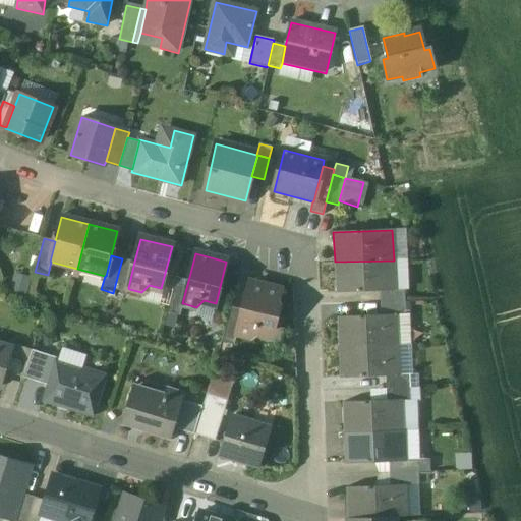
[(134,262),(122,258),(113,293),(127,296),(129,289),(128,288),(134,262)]
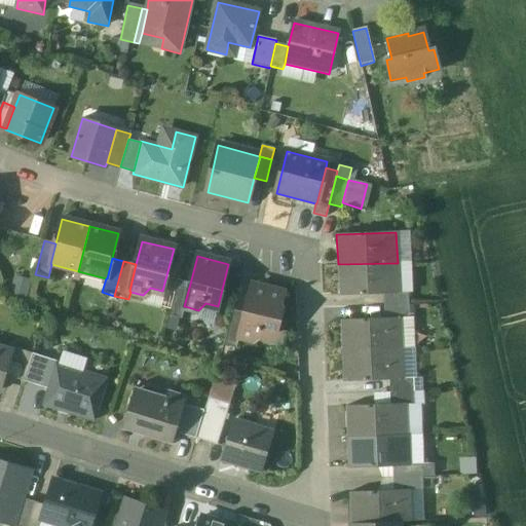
[(398,263),(338,264),(339,296),(382,294),(399,294),(399,292),(398,263)]
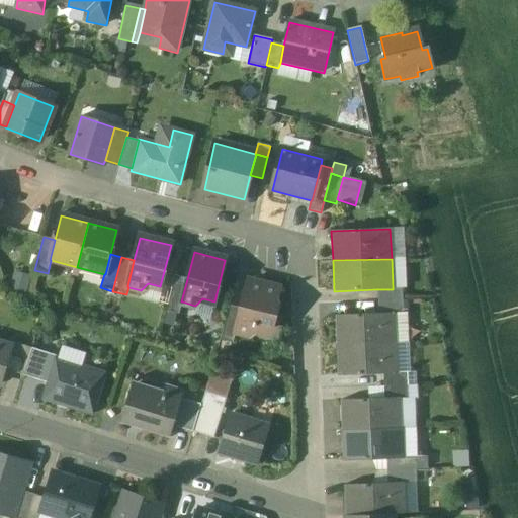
[(187,279),(175,276),(166,311),(179,314),(182,301),(181,301),(187,279)]
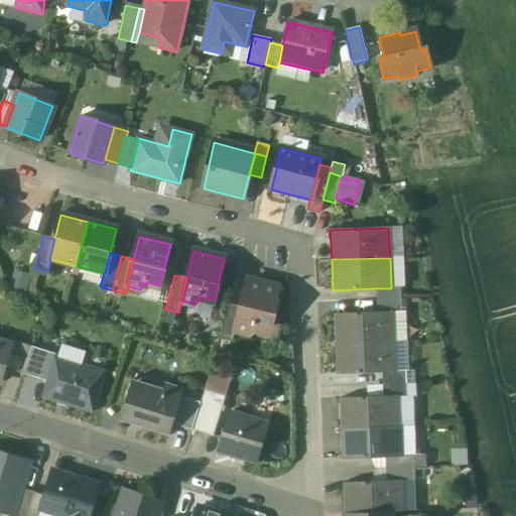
[(241,306),(235,329),(236,330),(248,333),(256,326),(268,329),(271,314),(276,313),(278,307),(274,302),(278,288),(247,280),(241,306)]
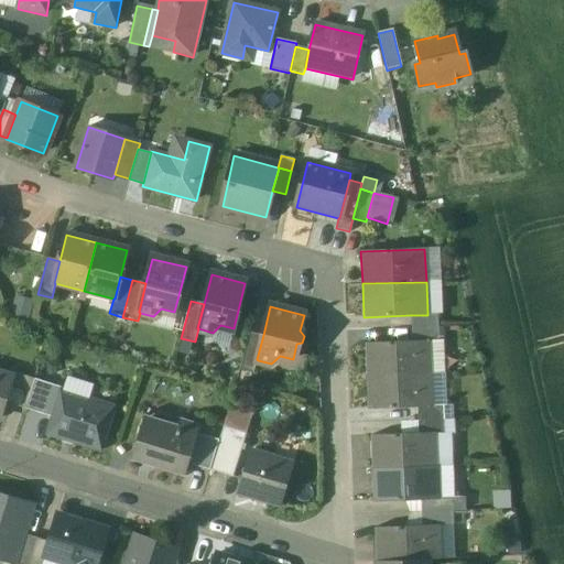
[(427,315),(410,315),(411,328),(437,327),(436,313),(427,313),(427,315)]
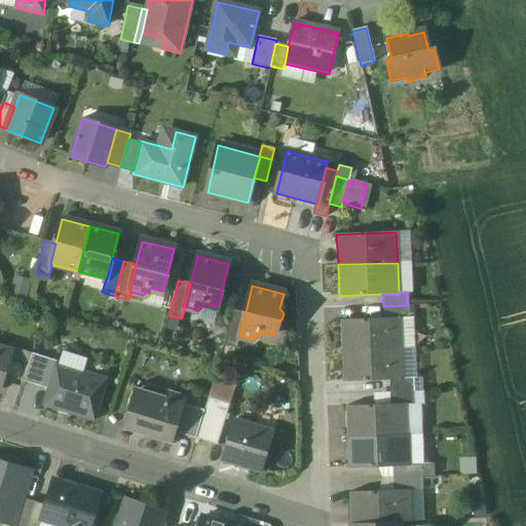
[(408,305),(383,306),(384,318),(401,318),(401,320),(409,318),(408,305)]
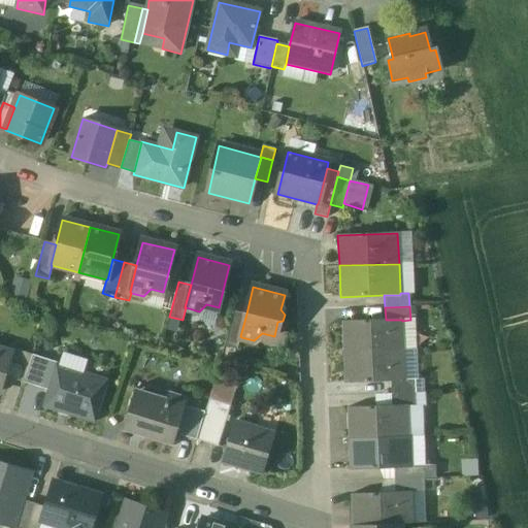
[(233,310),(224,347),(238,350),(241,337),(240,336),(246,314),(233,310)]
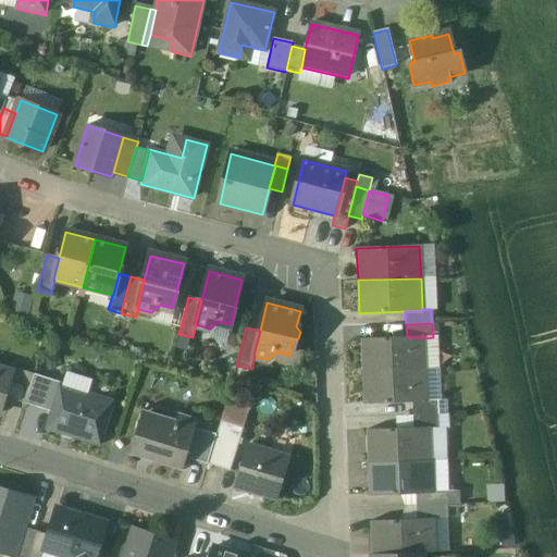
[(407,337),(361,339),(362,371),(425,369),(424,338),(424,337),(407,337)]
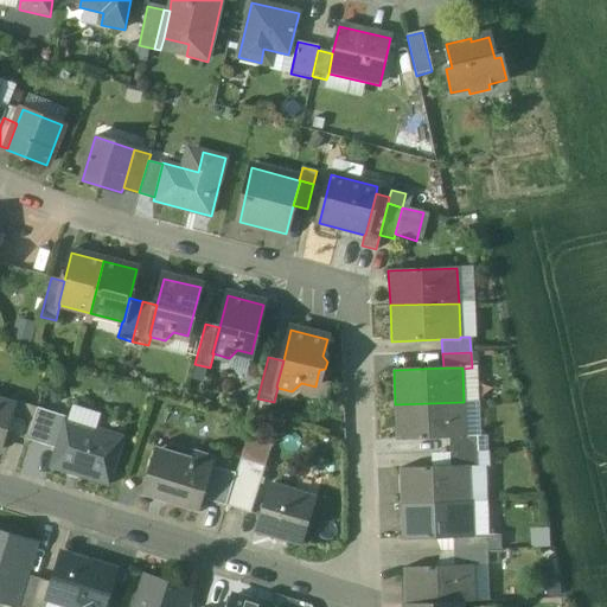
[(38,409),(16,402),(14,408),(6,434),(29,441),(38,409)]
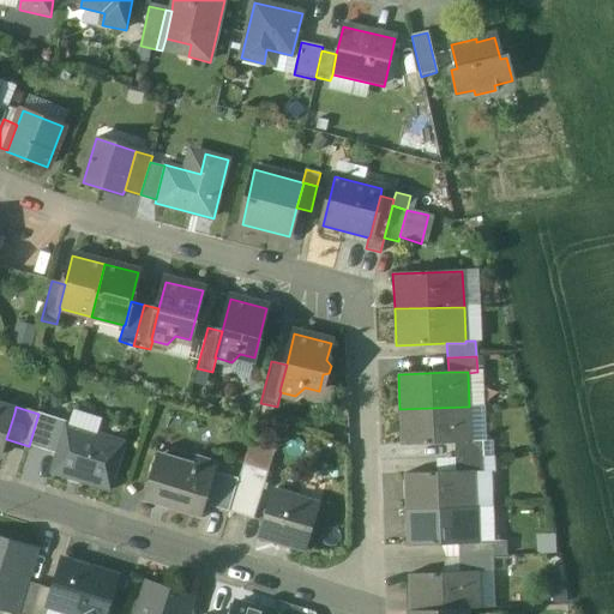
[(469,407),(399,409),(402,445),(452,444),(471,443),(471,441),(469,407)]
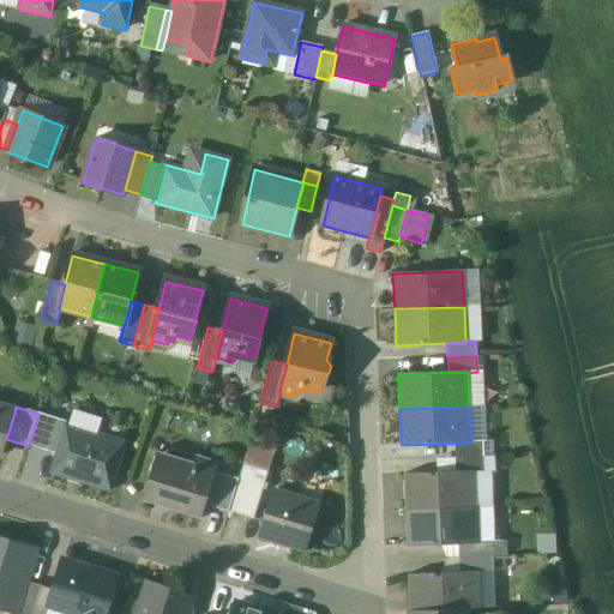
[(14,413),(0,408),(0,457),(6,439),(14,413)]
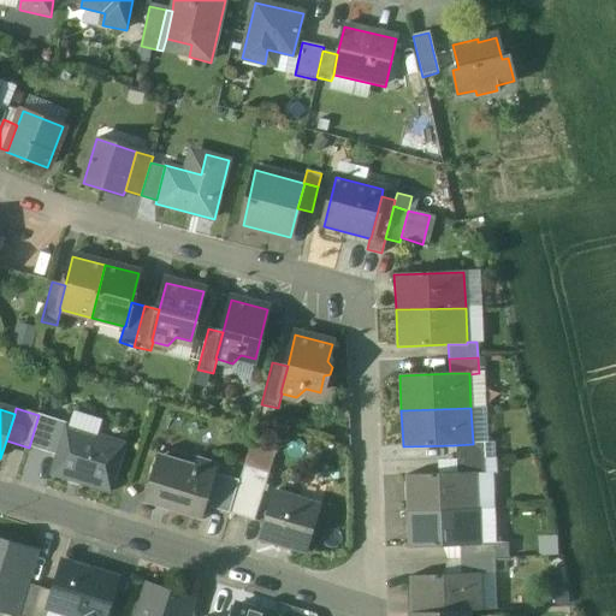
[(69,424),(39,415),(29,448),(59,456),(67,427),(69,424)]
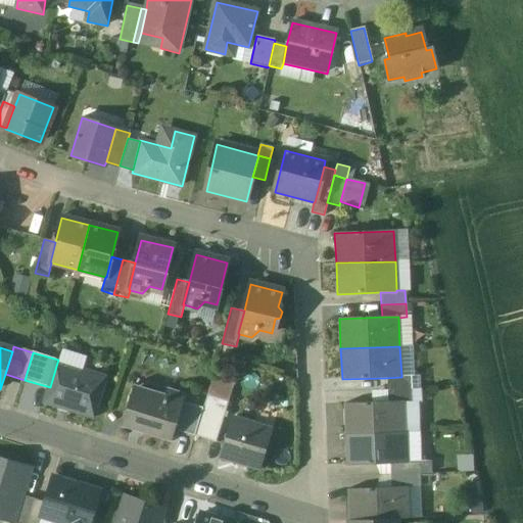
[(107,378),(57,363),(50,387),(45,402),(95,418),(107,378)]
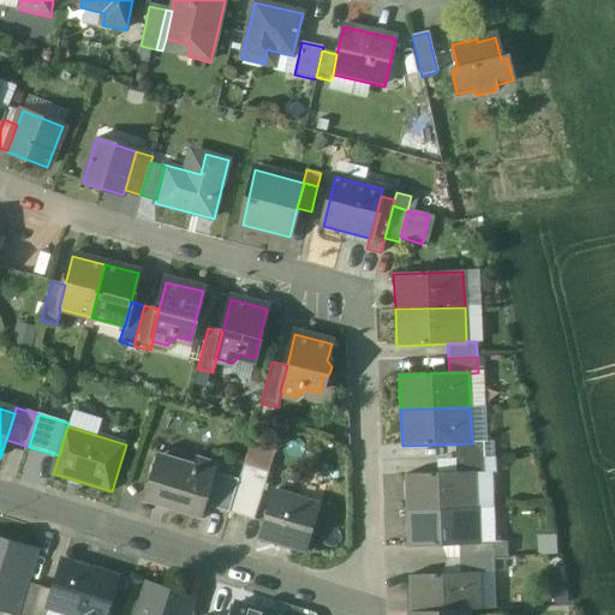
[(472,443),(453,445),(454,459),(483,458),(482,442),(472,442),(472,443)]
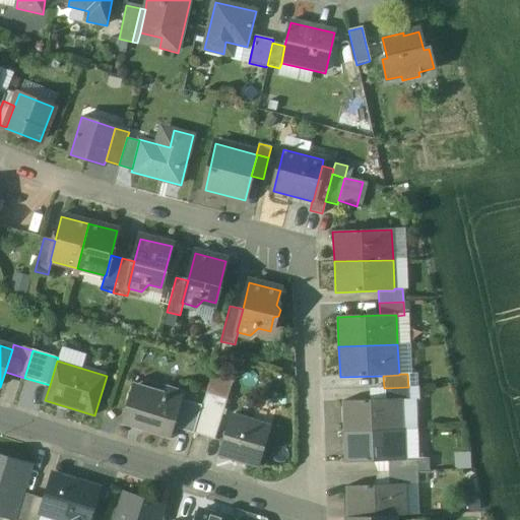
[(165,391),(133,382),(121,425),(172,439),(175,428),(183,400),(186,391),(167,386),(165,391)]
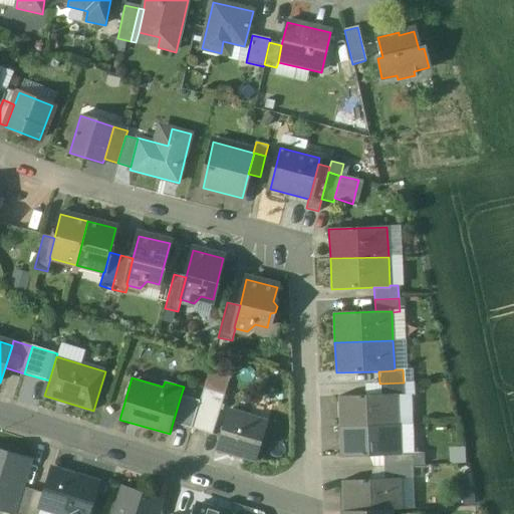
[(404,382),(379,383),(379,396),(396,395),(396,396),(404,396),(404,382)]
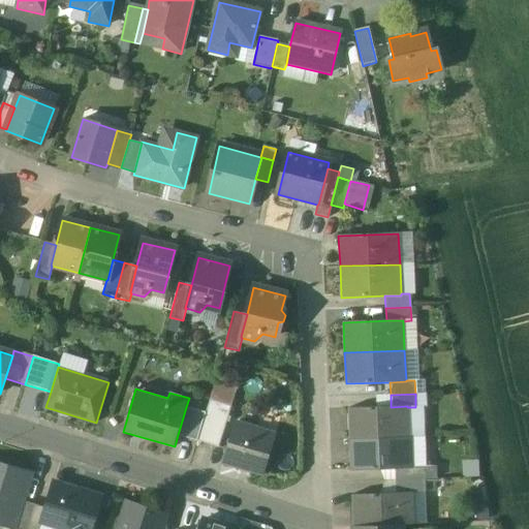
[(231,406),(210,400),(206,413),(197,441),(219,447),(231,406)]
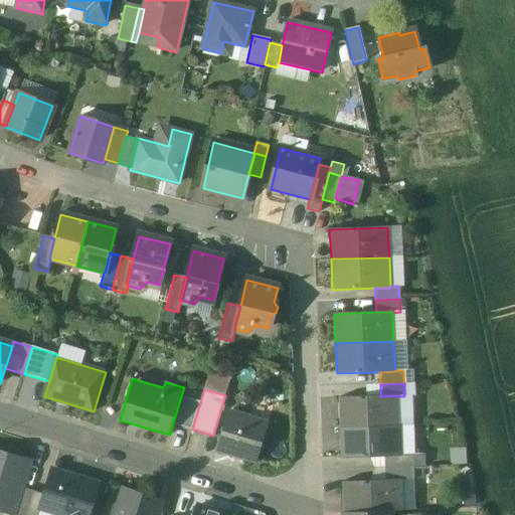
[(380,396),(338,397),(340,427),(398,425),(396,396),(396,395),(380,396)]
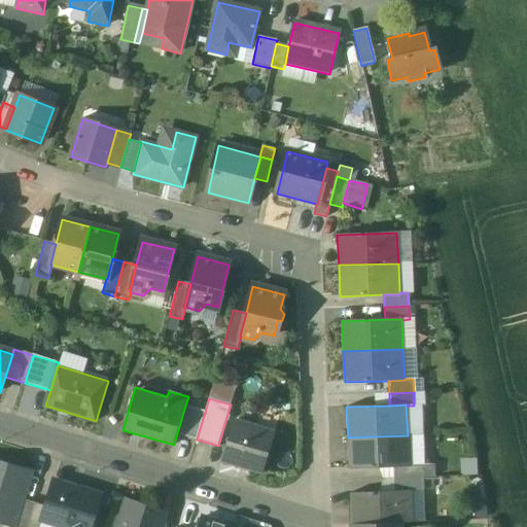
[(205,412),(185,406),(177,433),(197,440),(205,412)]
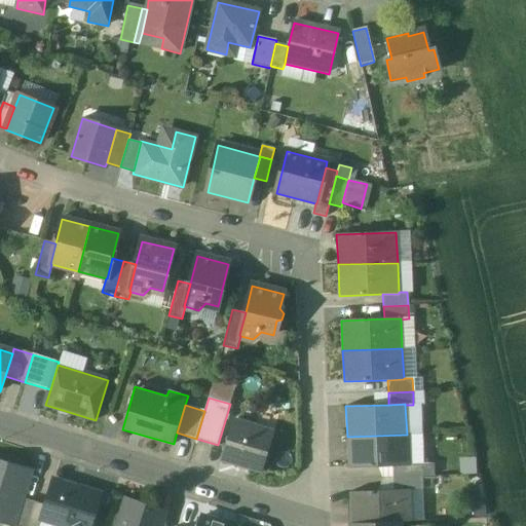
[(274,433),(234,421),(223,460),(262,472),(274,433)]
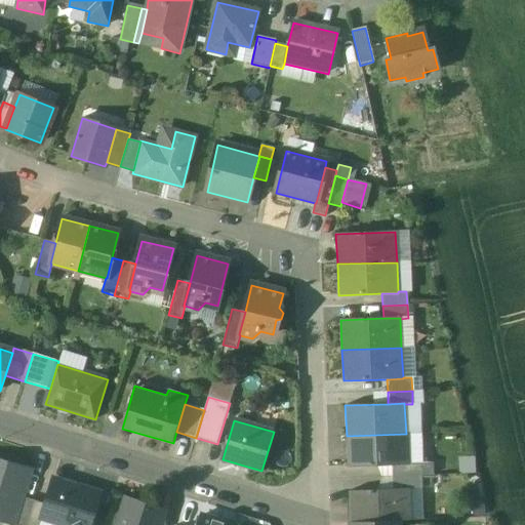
[(406,434),(347,436),(348,468),(391,466),(407,465),(407,463),(406,434)]
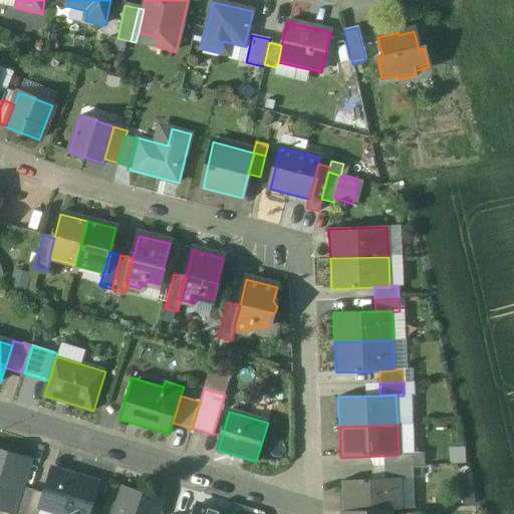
[(409,425),(398,425),(399,454),(411,453),(409,425)]
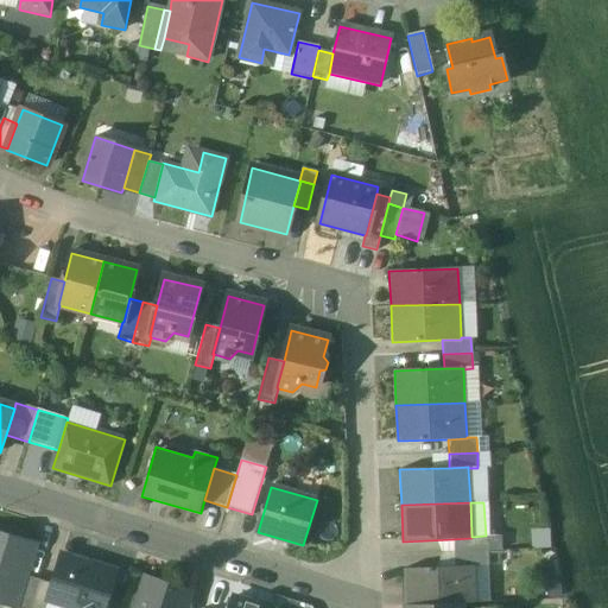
[(36,546),(0,536),(0,595),(18,601),(26,576),(36,546)]
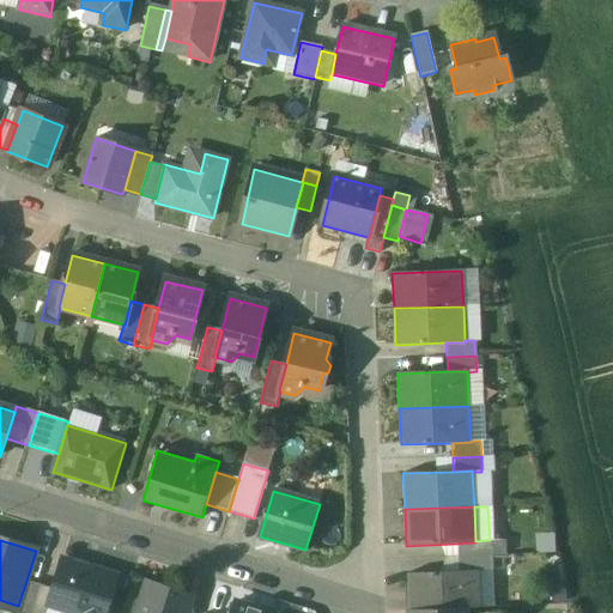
[(490,540),(475,541),(475,542),(456,544),(457,558),(491,557),(491,540),(490,540)]
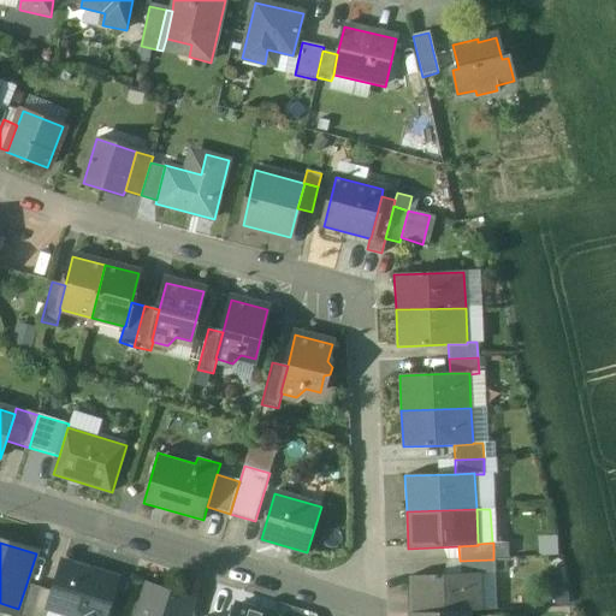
[(493,560),(460,561),(461,574),(480,574),(480,575),(495,574),(493,560)]
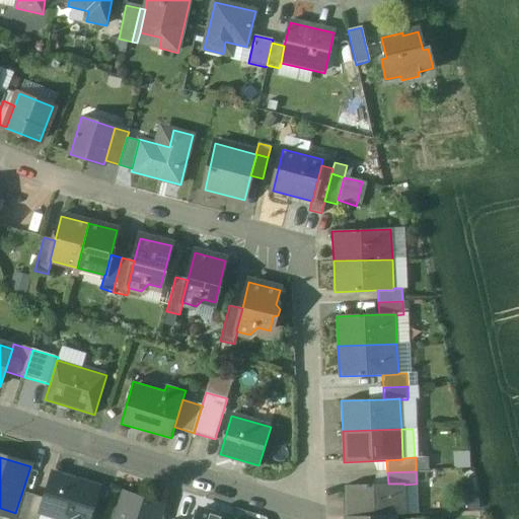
[(90,518),(99,489),(53,474),(45,499),(41,513),(43,513),(61,518),(90,518)]
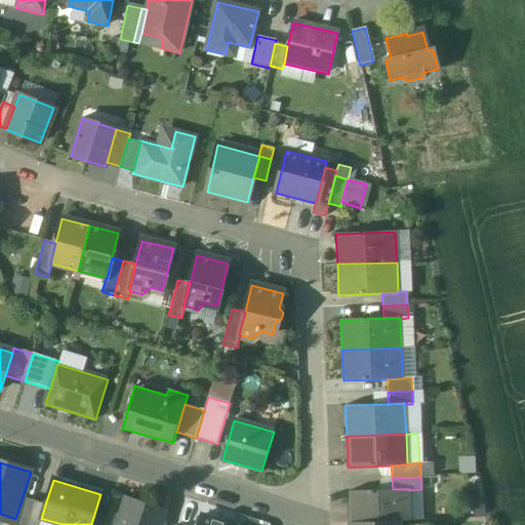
[(393,489),(350,491),(351,523),(399,521),(410,520),(409,490),(409,489),(393,489)]
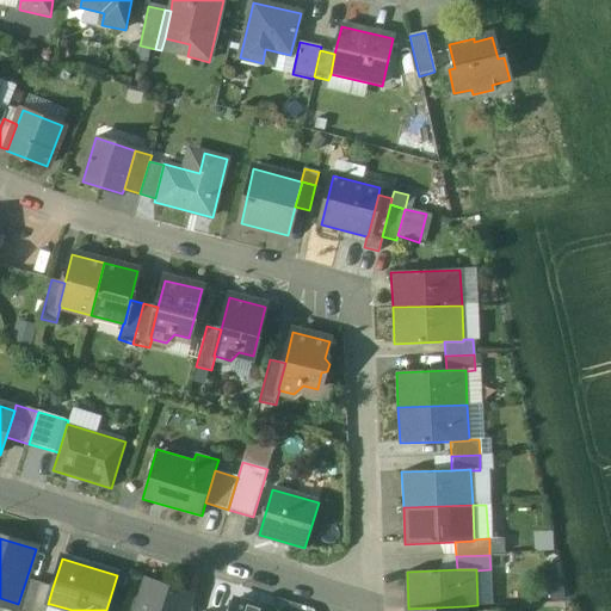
[(30,610),(39,582),(26,579),(18,604),(17,610),(30,610)]
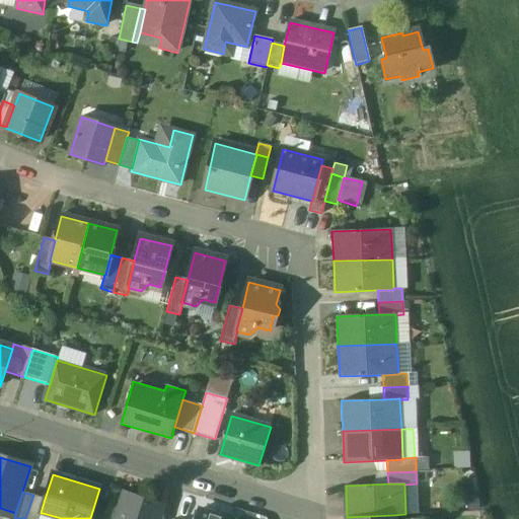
[(160,518),(165,504),(124,492),(115,518),(160,518)]
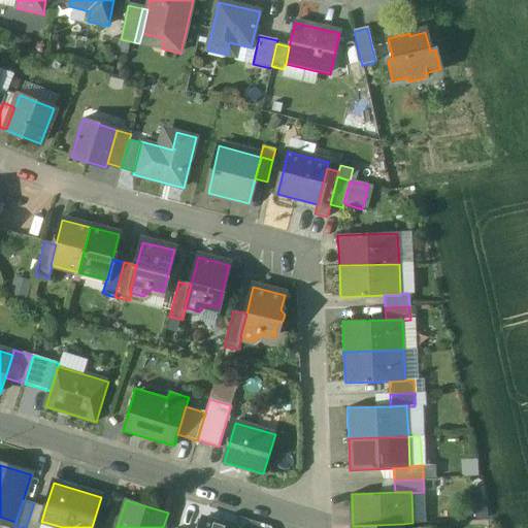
[(45,507),(34,503),(26,527),(41,527),(43,522),(41,522),(45,507)]
